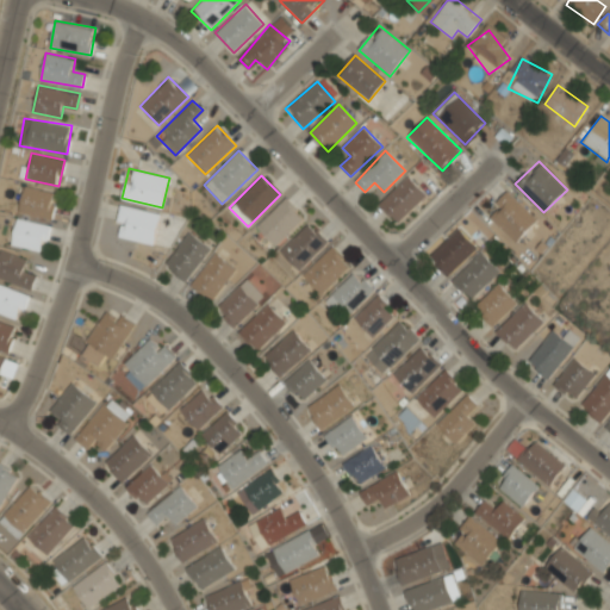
[(425,195),(408,176),(378,205),(397,224),(425,195)]
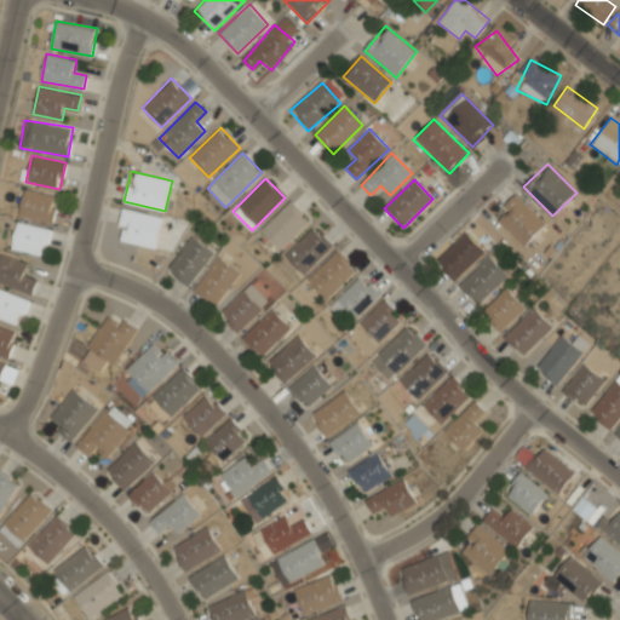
[(52,223),(58,195),(26,188),(19,216),(52,223)]
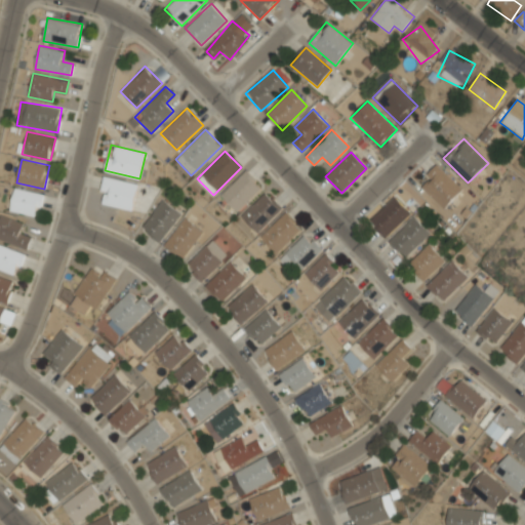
[(418,184),(444,209),(463,190),(437,164),(418,184)]
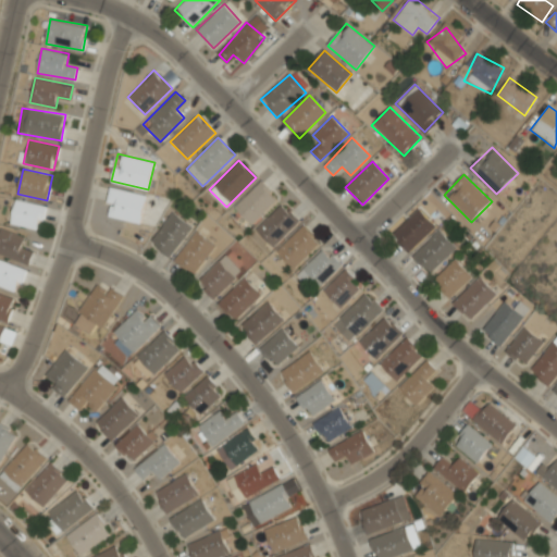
[(250,226),(276,199),(260,183),(233,209),(250,226)]
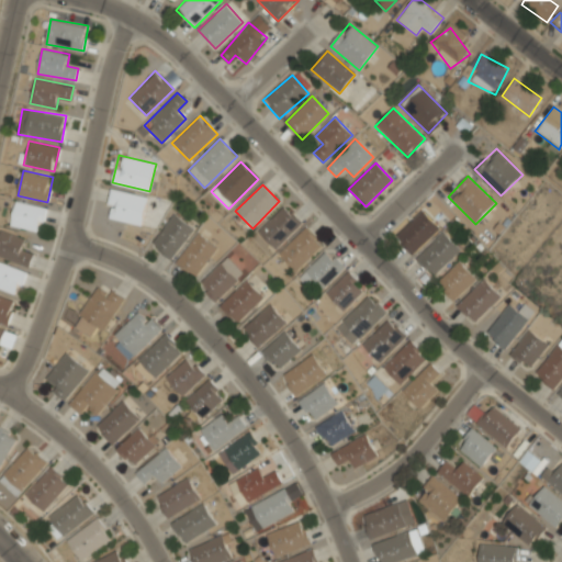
[(142,225),(147,195),(111,188),(105,217),(142,225)]
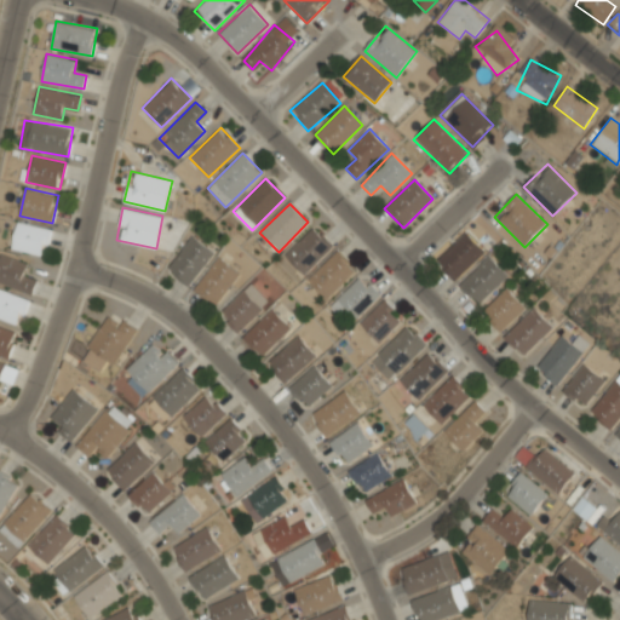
[(11,247),(44,256),(50,229),(18,220),(11,247)]
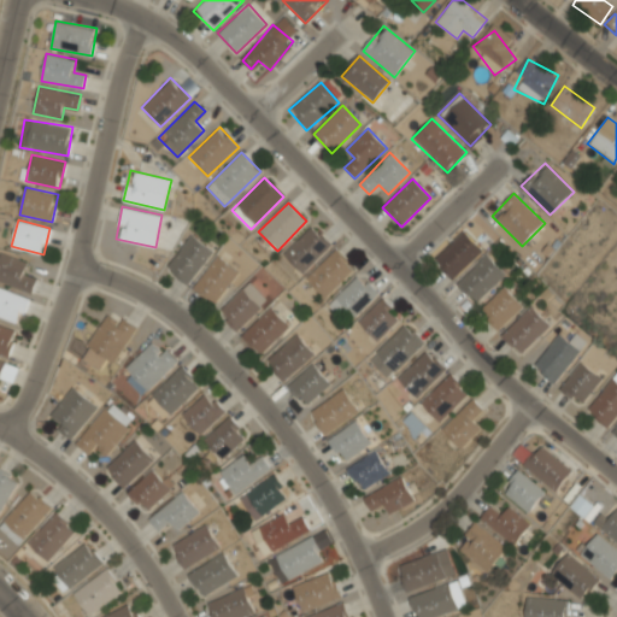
[(282,256),(301,275),(330,246),(312,227),(282,256)]
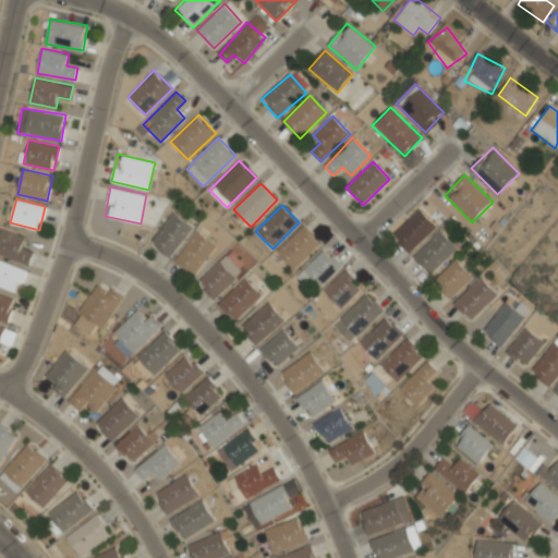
[(410,254),(437,227),(420,208),(391,235),(410,254)]
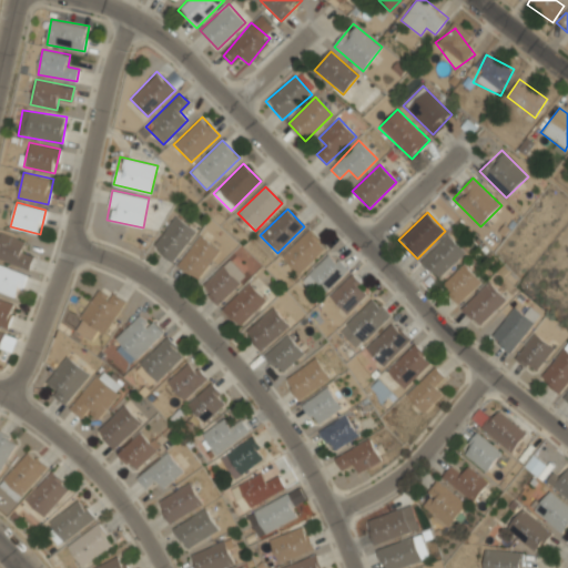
[(170,263),(196,233),(176,216),(151,245),(170,263)]
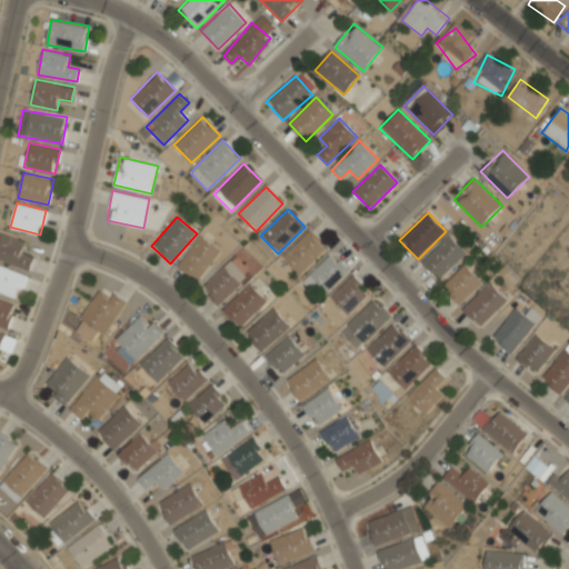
[(281,257),(299,275),(326,248),(309,230),(281,257)]
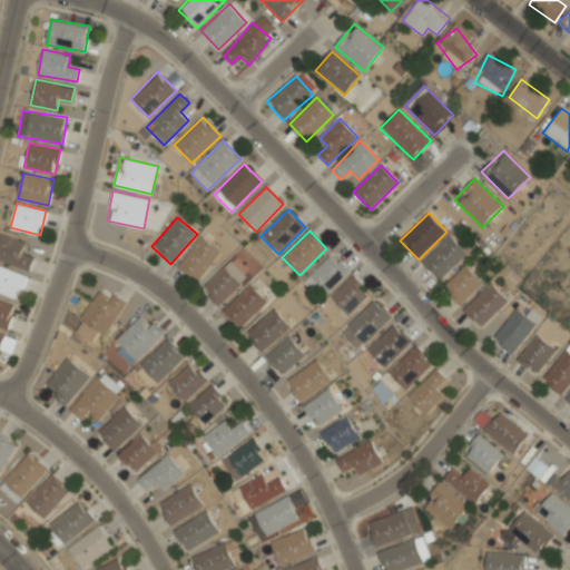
[(36,257),(23,253),(27,243),(1,233),(0,235),(0,261),(30,273),(36,257)]
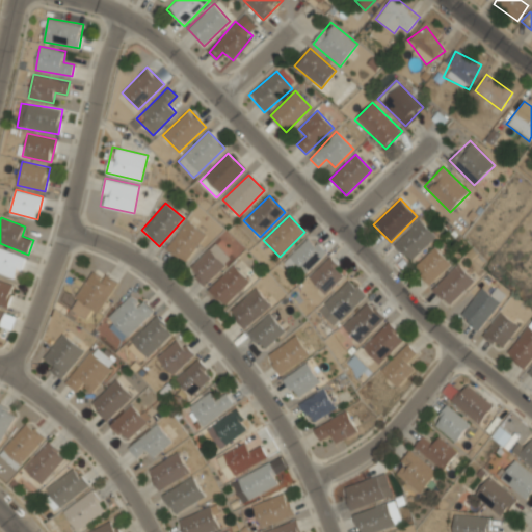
[(207,235),(188,219),(165,248),(184,264),(207,235)]
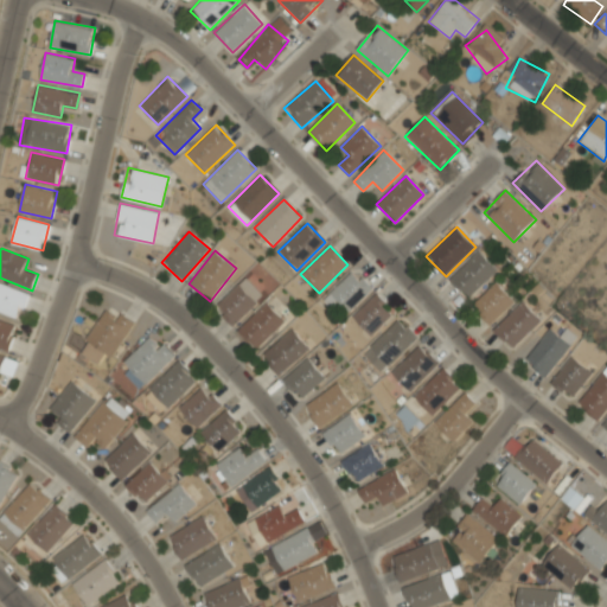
[(449,281),(467,300),(497,270),(479,251),(449,281)]
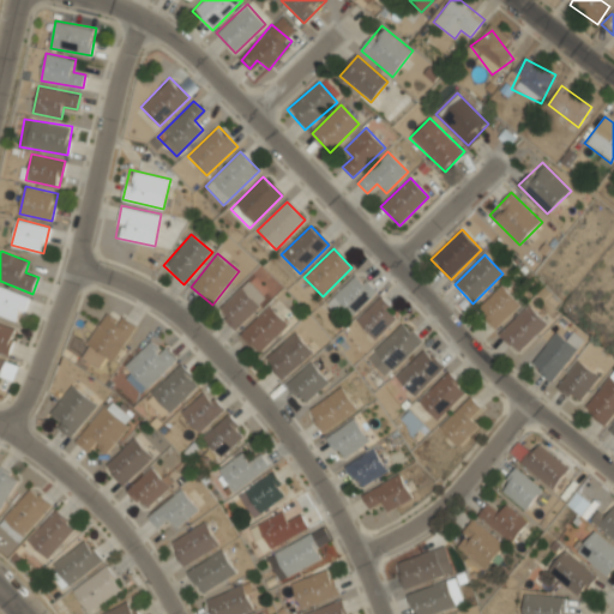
[(327,302),(336,311),(341,306),(353,317),(377,292),(357,272),(327,302)]
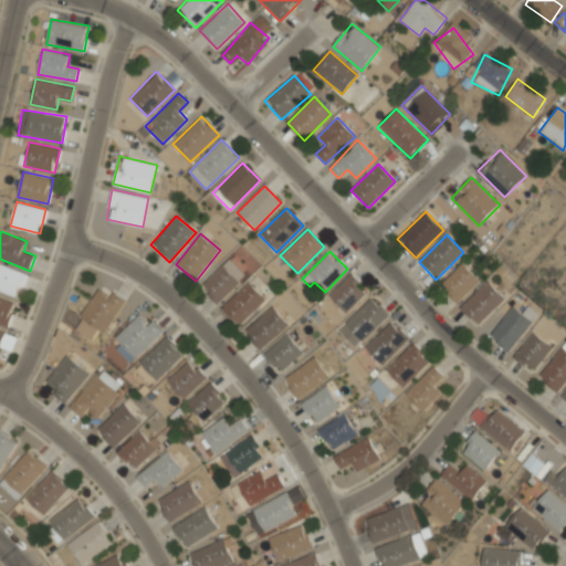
[(28,276),(0,263),(0,290),(18,299),(28,276)]
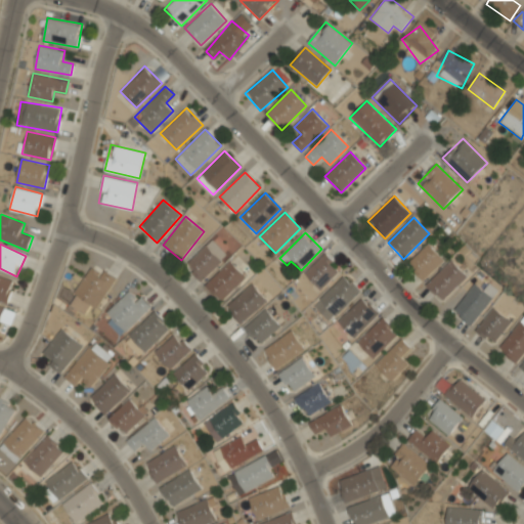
[(444,260),(428,244),(406,265),(423,281),(444,260)]
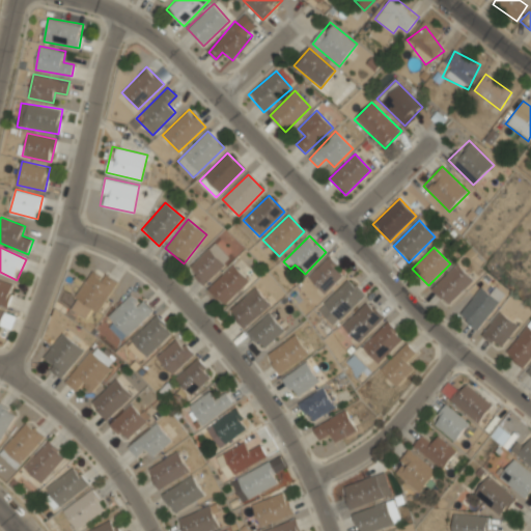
[(187,270),(203,286),(225,264),(208,248),(187,270)]
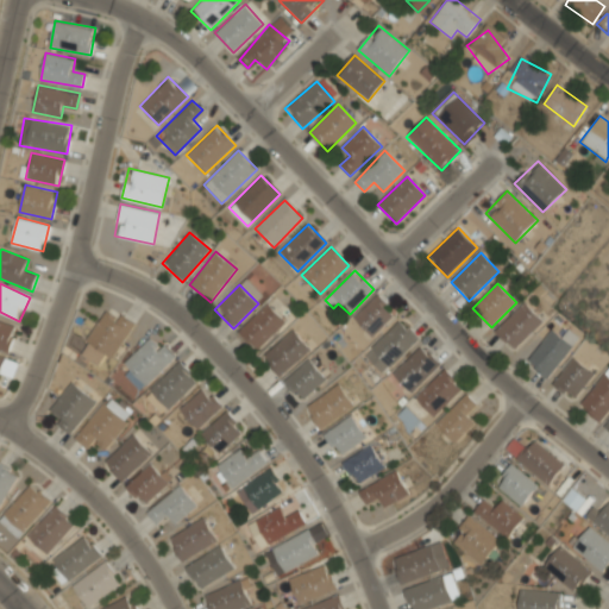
[(396,315),(377,295),(353,318),(371,338),(396,315)]
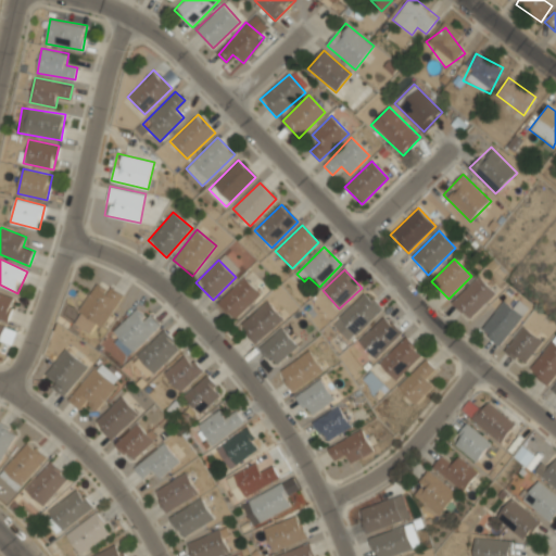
[(261,294),(243,277),(217,303),(235,320),(261,294)]
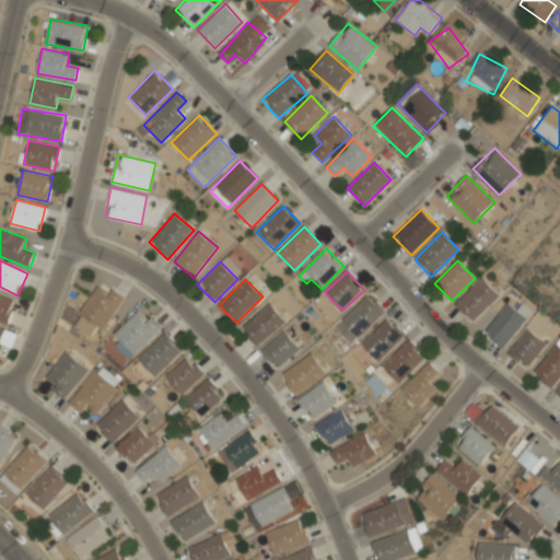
[(470,323),(499,298),(482,279),(454,305),(470,323)]
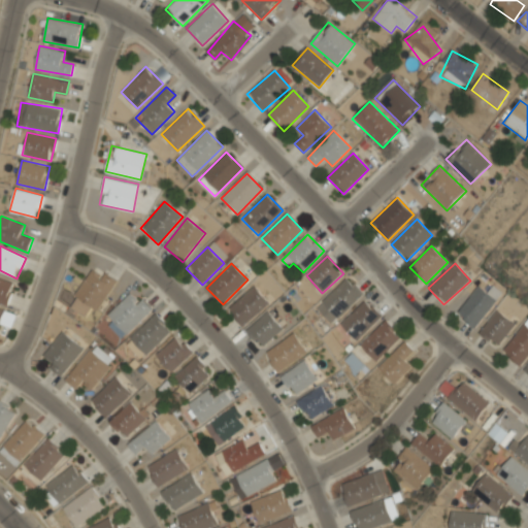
[(117,278),(93,265),(74,296),(76,297),(71,307),(84,315),(89,305),(98,310),(117,278)]
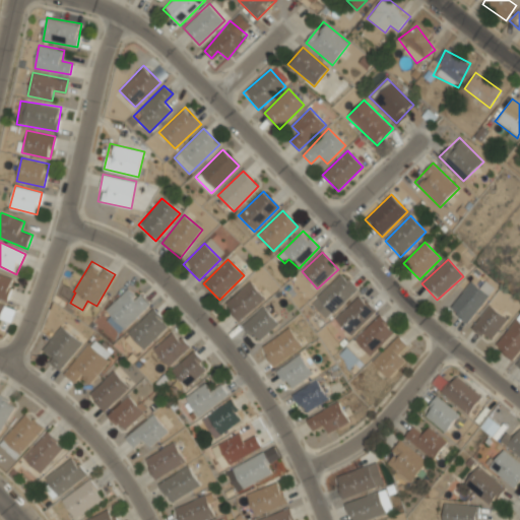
[(15,278),(0,273),(0,298),(8,301),(15,278)]
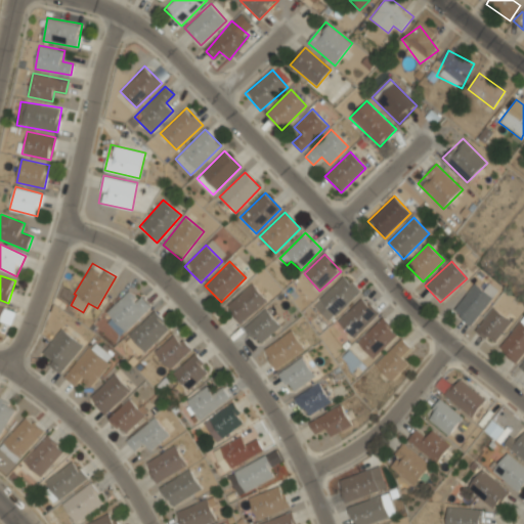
[(335,316),(360,294),(345,275),(318,299),(335,316)]
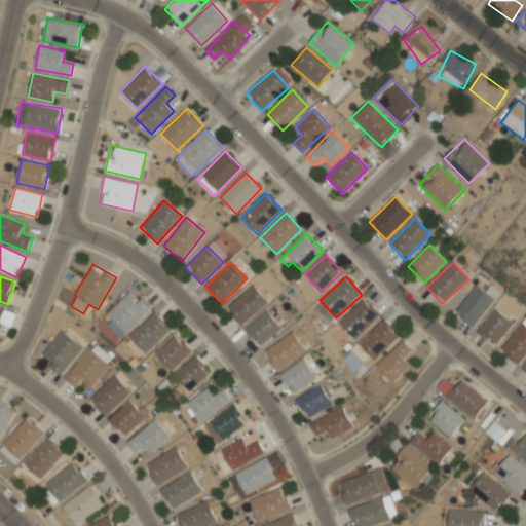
[(240,326),(268,302),(254,284),(225,307),(240,326)]
